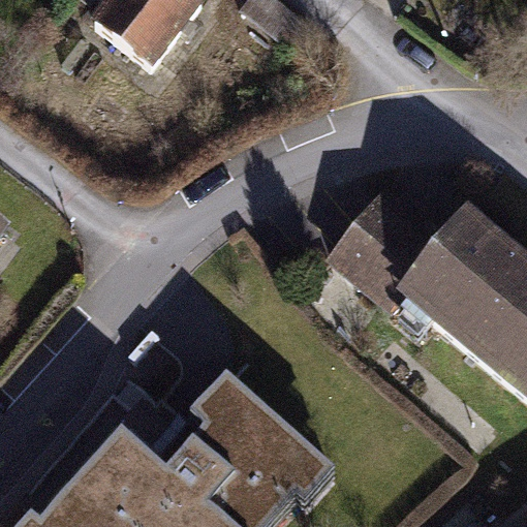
[(84,0),(102,13),(112,0),(84,0)]
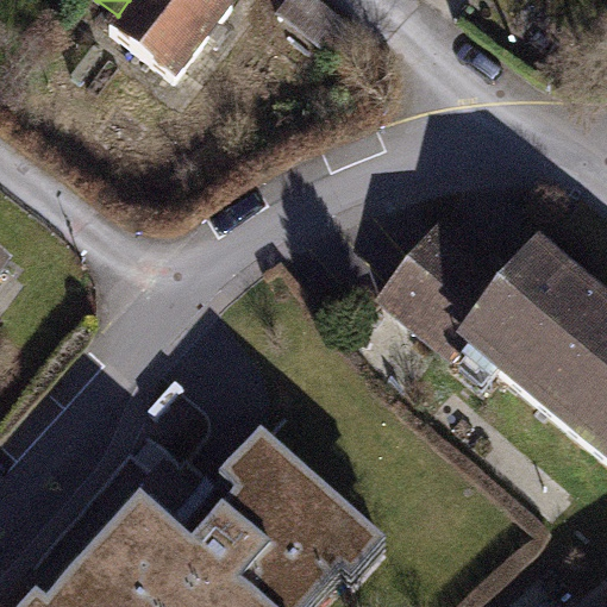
[(129,0),(118,16),(107,30),(185,87),(244,1),(243,0),(129,0)]
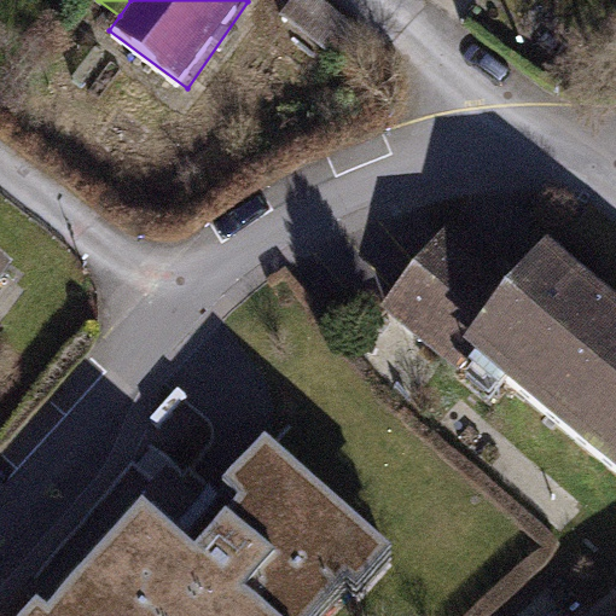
[(367,30),(327,0),(294,0),(283,16),(344,60),(367,30)]
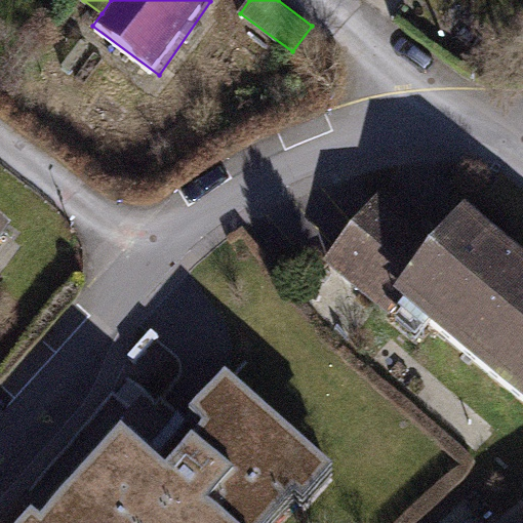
[(409,287),(444,244),(384,193),(324,263),(395,314),(407,299),(415,291),(409,287)]
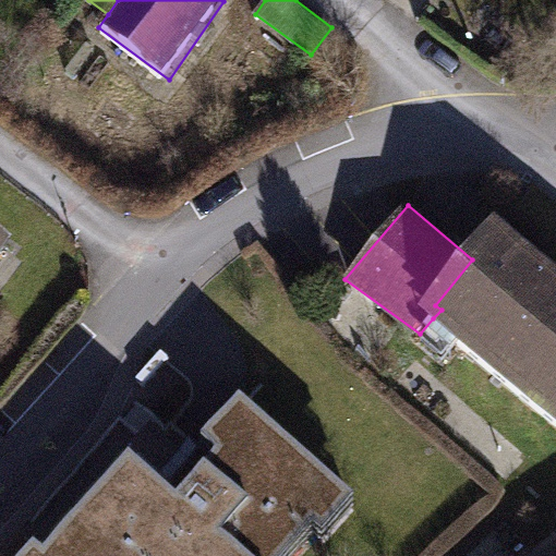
[(442,310),(433,318),(555,419),(555,264),(503,221),(472,260),(435,305),(442,310)]
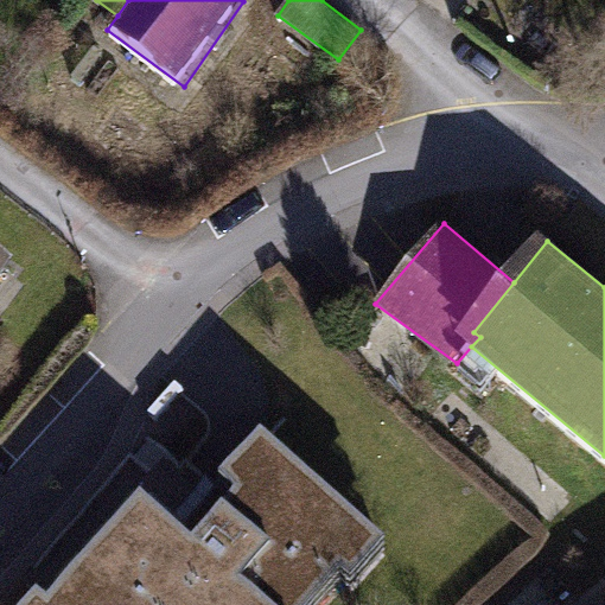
[(0,284),(18,261),(0,247),(0,284)]
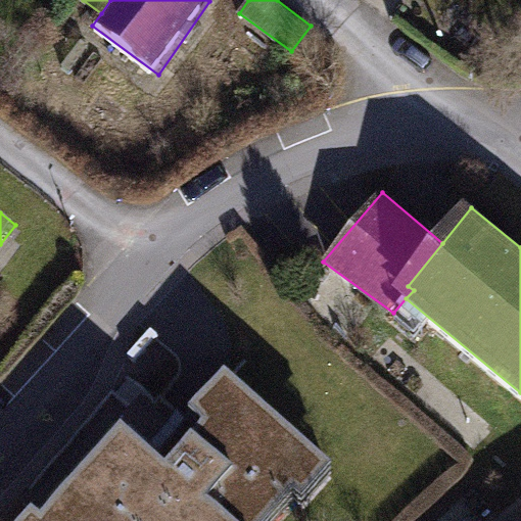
[(113,424),(33,516),(38,520),(257,520),(287,487),(275,476),(294,454),(223,390),(158,463),(113,424)]
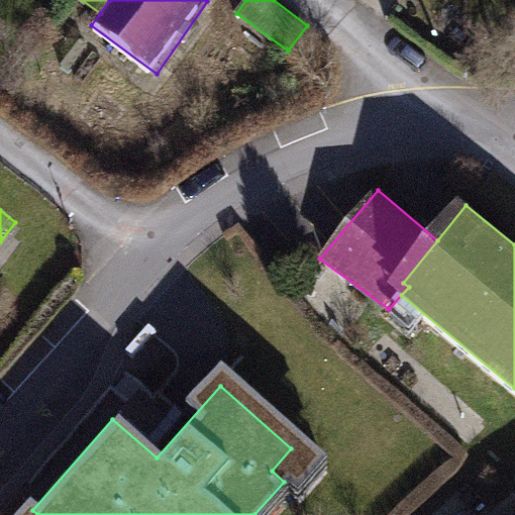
All buildings are outlined.
